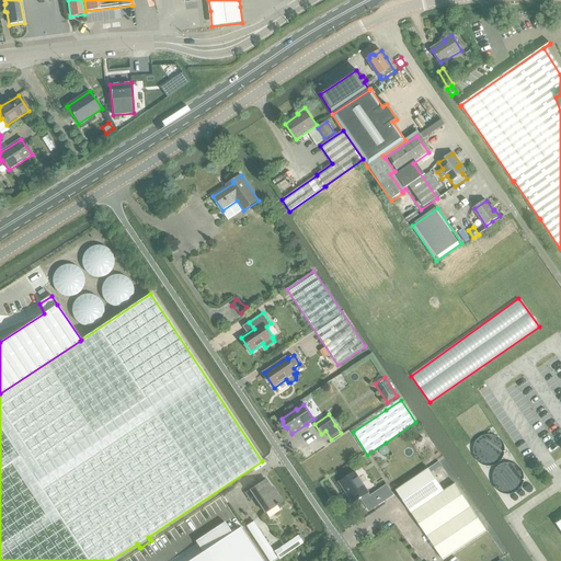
[(472,457),(476,461),(480,465),(485,466),(492,466),(496,464),(501,459),(504,455),(504,449),(504,444),(501,439),(497,436),(493,434),(488,433),(482,434),(478,436),(473,441),(471,445),(471,451),(472,457)]
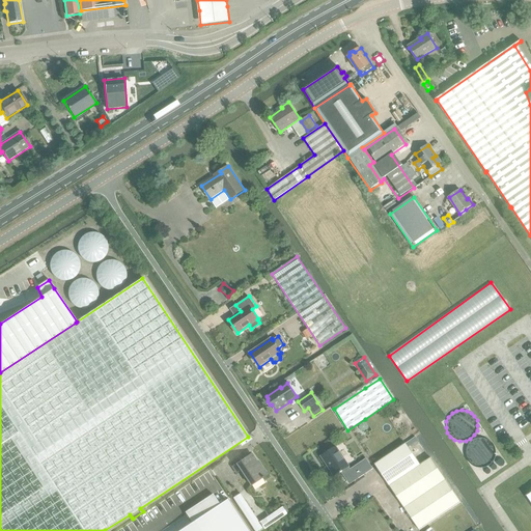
[(469,445),(467,449),(467,453),(468,458),(470,462),(473,465),(477,466),(482,467),(486,465),(491,463),(493,458),(494,454),(494,449),(492,445),(488,442),(484,440),(480,439),(475,440),(472,442),(469,445)]
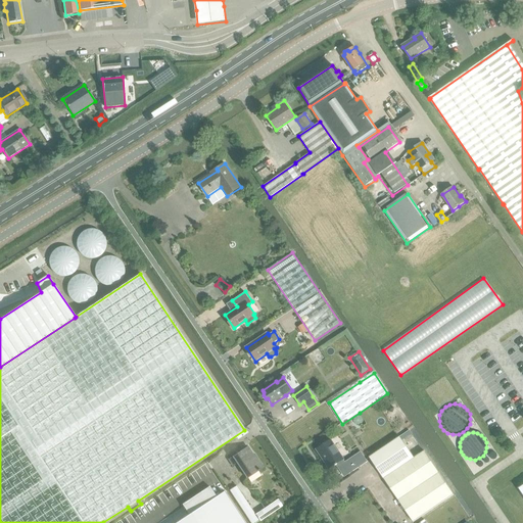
[(415,459),(414,458),(399,436),(370,458),(384,478),(412,522),(453,494),(424,452),(415,459)]
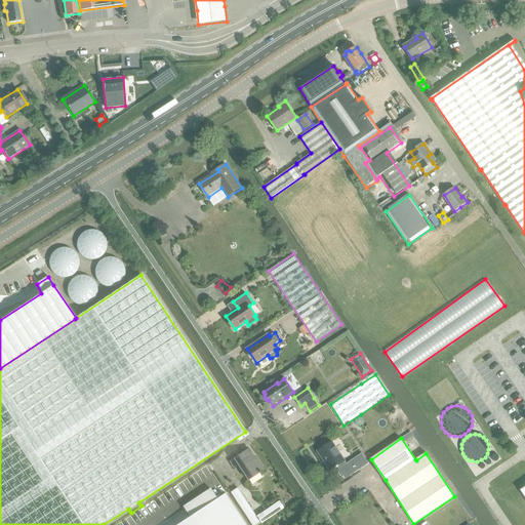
[(332,470),(341,463),(350,477),(361,470),(369,463),(362,453),(347,463),(346,461),(332,442),(318,451),(323,459),(324,458),(332,470)]
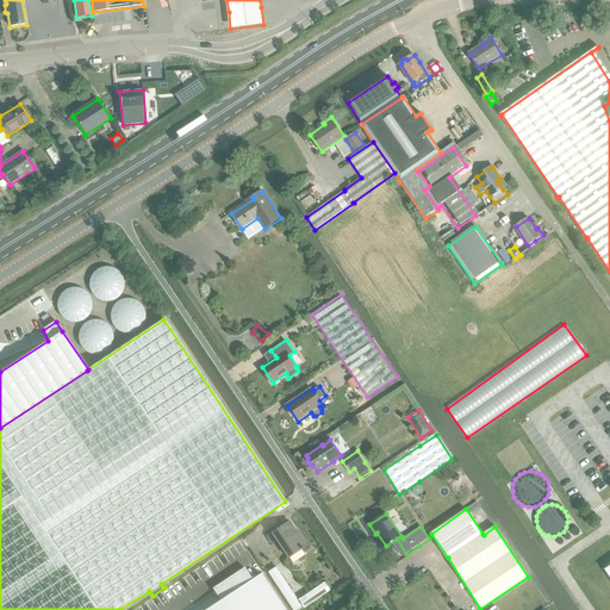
[(288,559),(307,547),(299,535),(297,536),(288,523),(267,537),(272,545),(277,541),(288,559)]
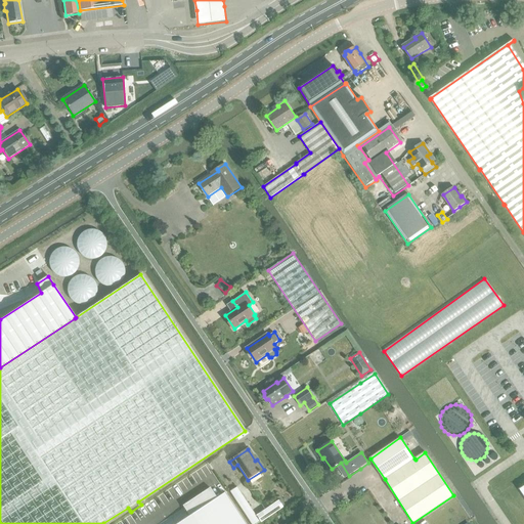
[(245,523),(224,492),(216,497),(209,487),(181,506),(188,516),(175,523),(245,523)]
